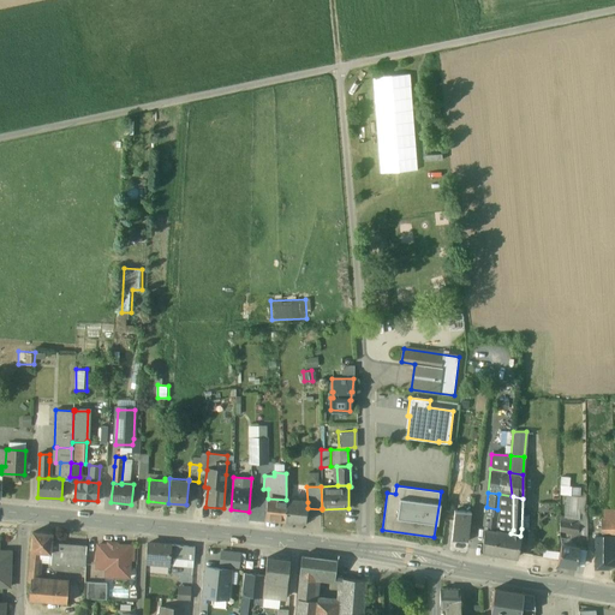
[(286,500),(268,499),(266,519),(285,520),(287,500),(286,500)]
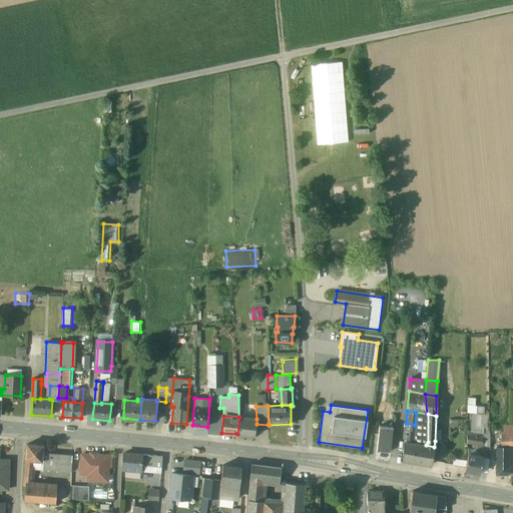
[(257,419),(239,417),(237,434),(254,436),(257,424),(257,419)]
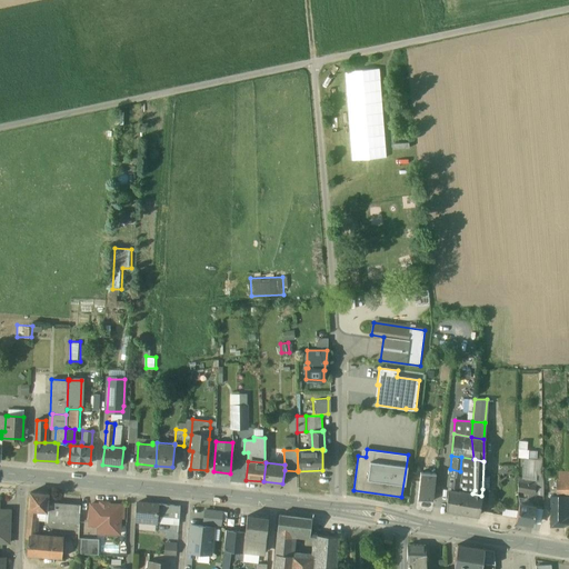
[(460,471),(450,469),(448,489),(459,491),(460,471)]
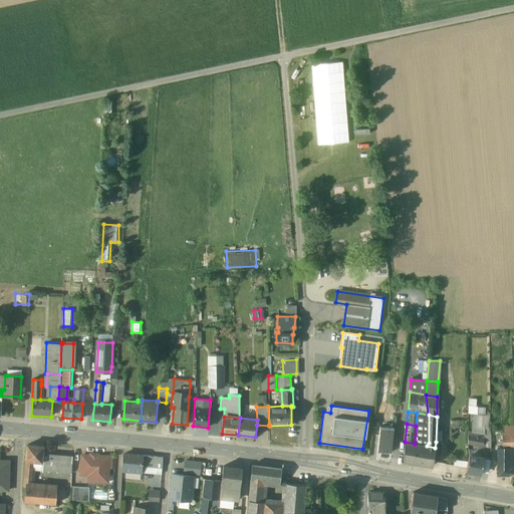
[(393,428),(379,427),(377,452),(391,453),(393,428)]
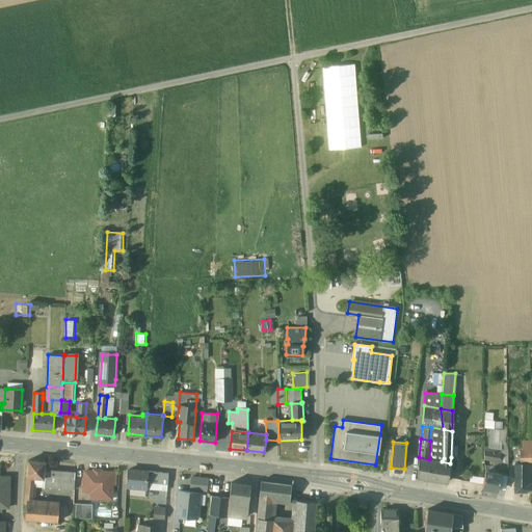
[(502,449),(485,447),(485,459),(500,461),(502,449)]
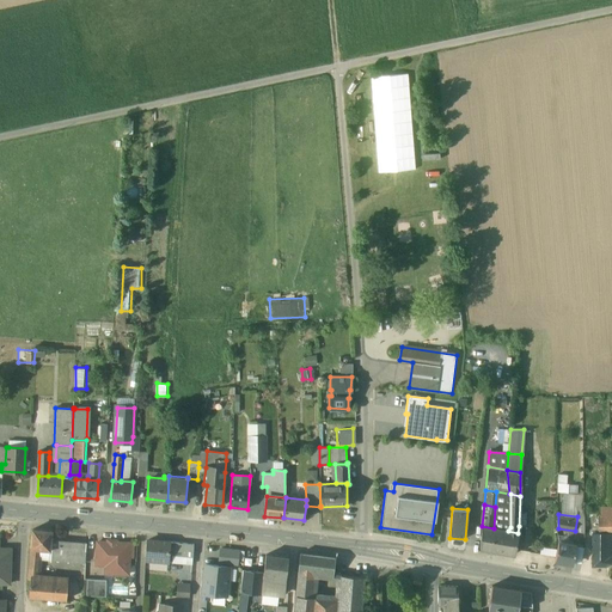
[(611,515),(599,516),(599,533),(611,533),(611,515)]
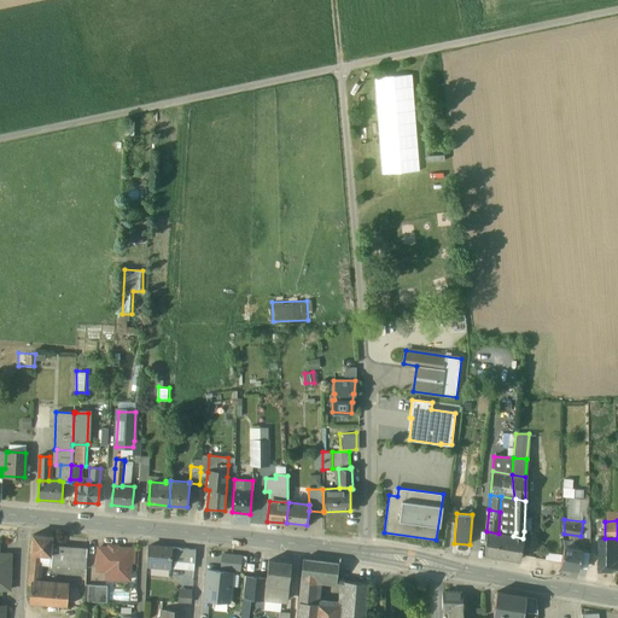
[(499,534),(487,531),(485,554),(509,558),(513,536),(499,534)]
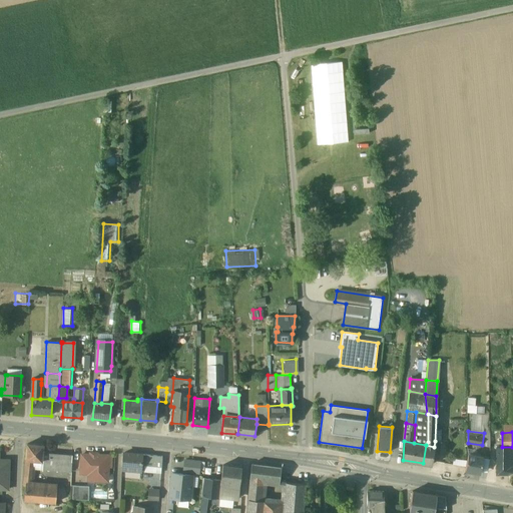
[(43,446),(27,445),(26,460),(42,462),(43,453),(43,446)]
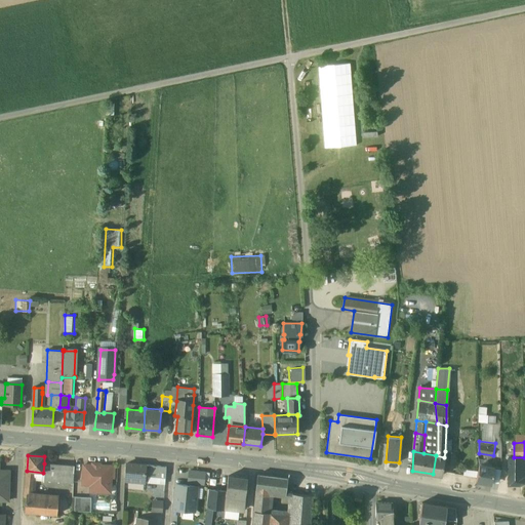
[(444,457),(436,455),(433,474),(441,476),(444,457)]
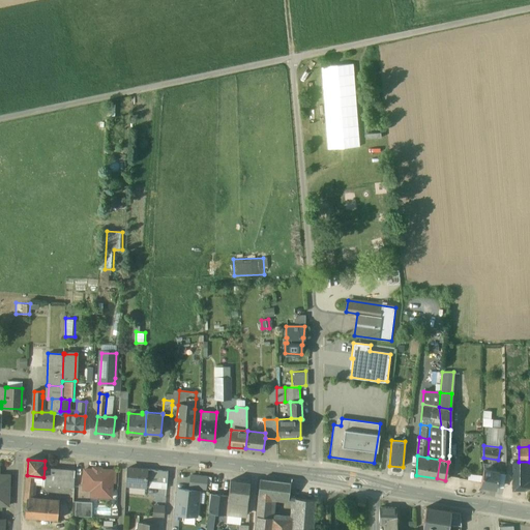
[(43,477),(27,475),(26,481),(34,482),(34,483),(46,484),(47,468),(45,468),(43,477)]
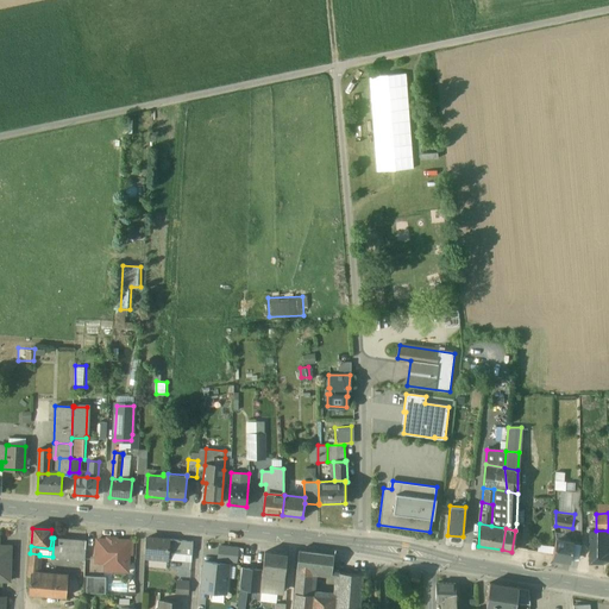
[(70,539),(54,538),(52,557),(68,558),(70,539)]
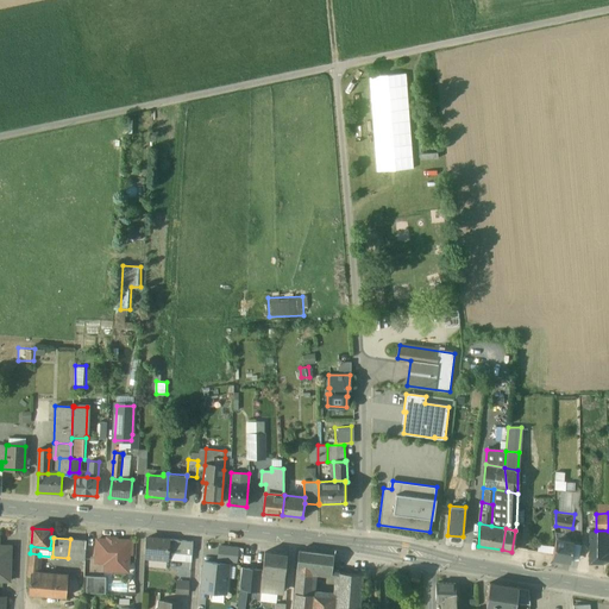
[(192,542),(182,541),(182,540),(179,539),(179,541),(148,538),(146,557),(171,558),(171,552),(186,553),(190,554),(192,542)]
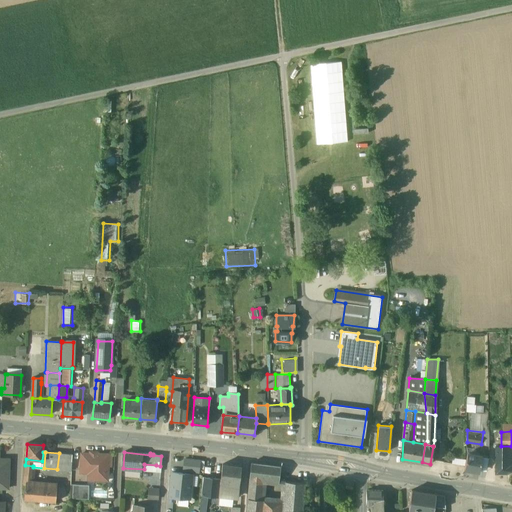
[(507,453),(496,452),(496,473),(507,474),(507,453)]
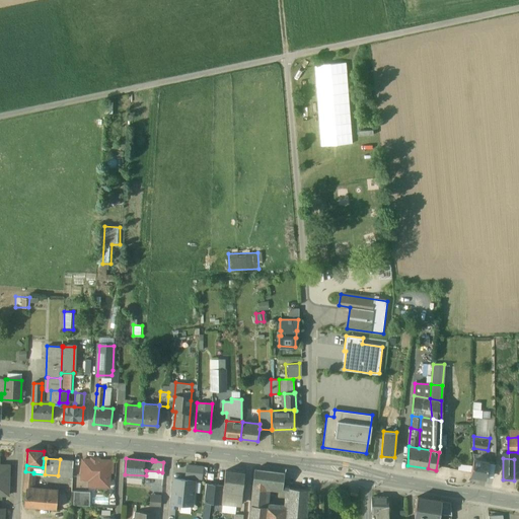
[(73,460),(60,459),(58,475),(72,476),(73,460)]
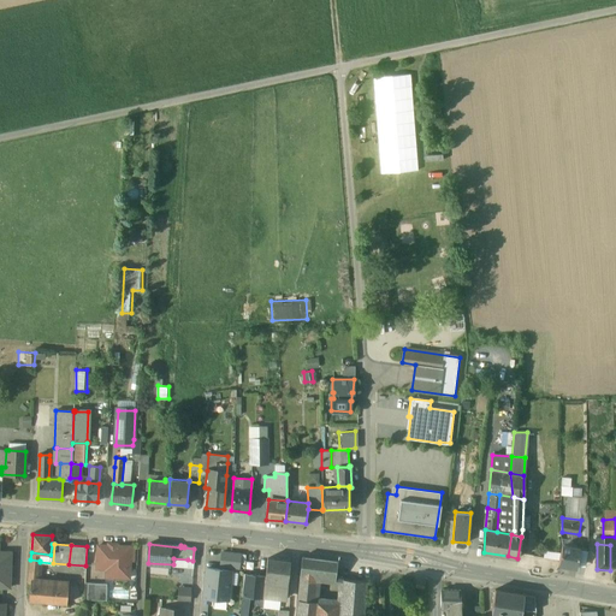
[(580,549),(562,545),(558,566),(576,568),(580,549)]
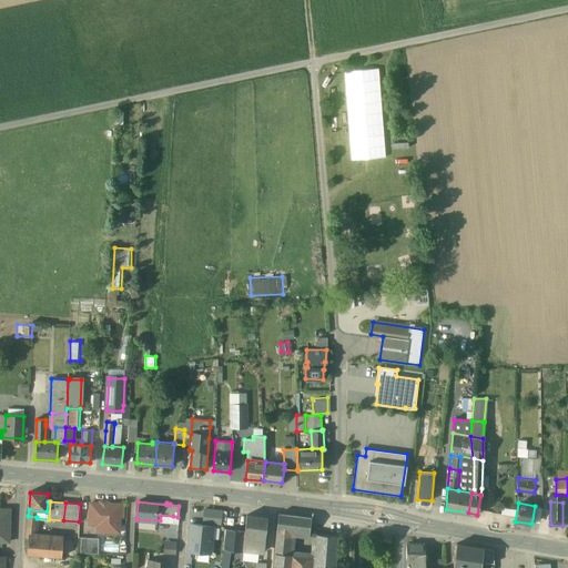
[(120,505),(90,504),(89,525),(119,526),(120,505)]
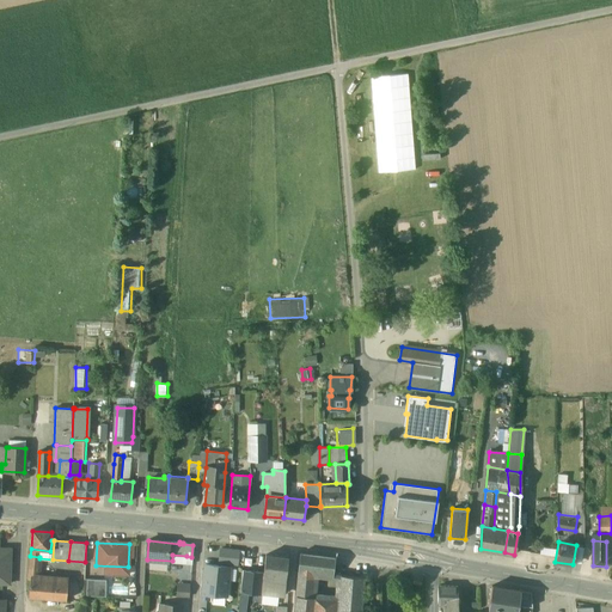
[(0,549),(0,582),(6,583),(6,563),(10,563),(10,550),(0,549)]
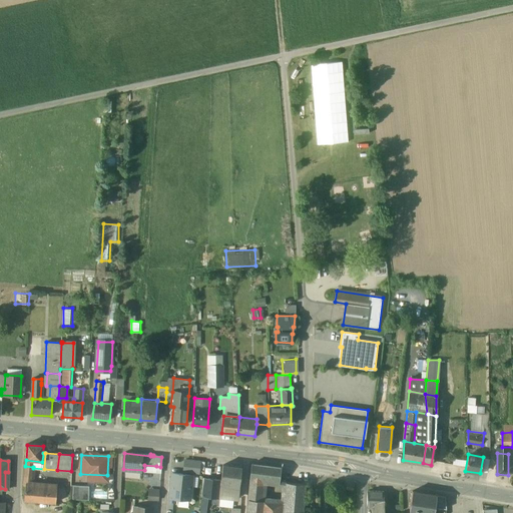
[(199,462),(185,460),(184,472),(198,474),(199,462)]
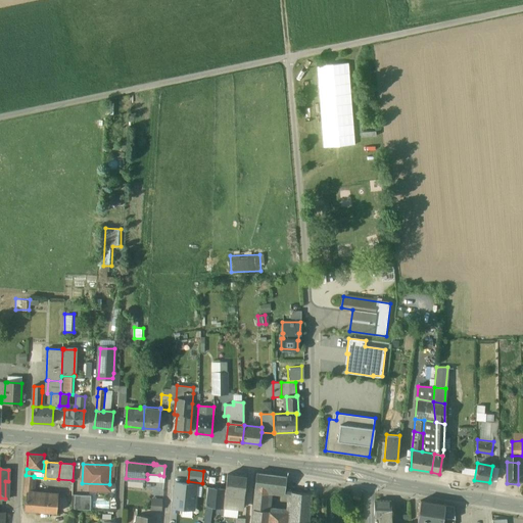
[(286,477),(256,473),(255,488),(271,490),(284,491),(286,477)]
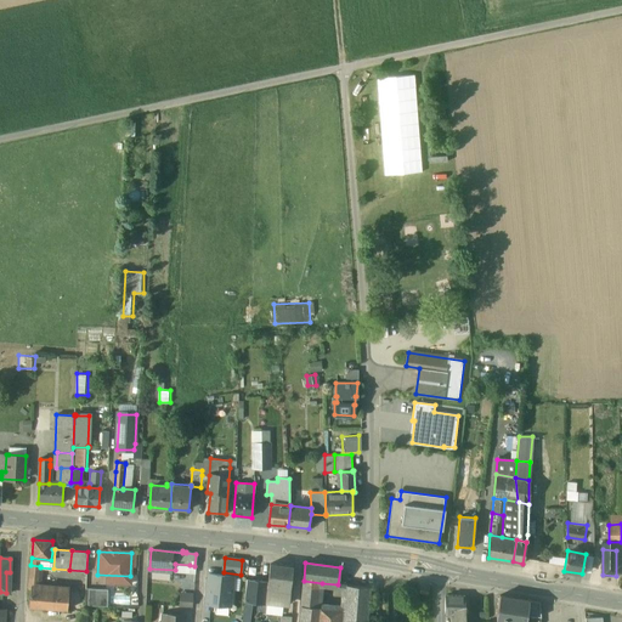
[(293,566),(270,564),(269,582),(267,586),(276,587),(284,588),(290,588),(293,566)]
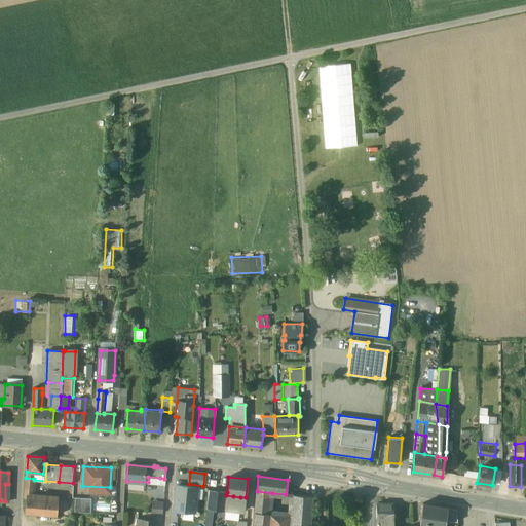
[(34,479),(26,478),(24,497),(27,498),(27,497),(32,497),(34,480),(34,479)]
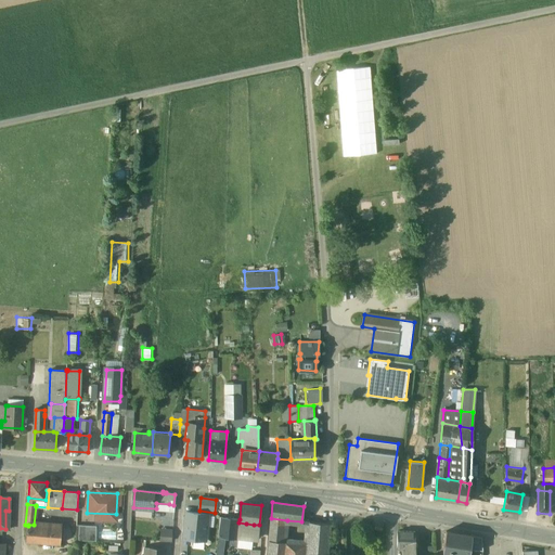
[(186,513),(183,539),(205,541),(208,514),(186,513)]
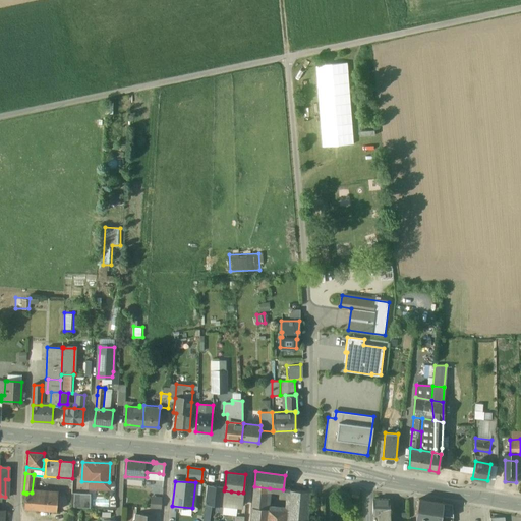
[(225,487),(207,486),(206,504),(212,505),(224,506),(224,504),(223,504),(224,490),(225,487)]
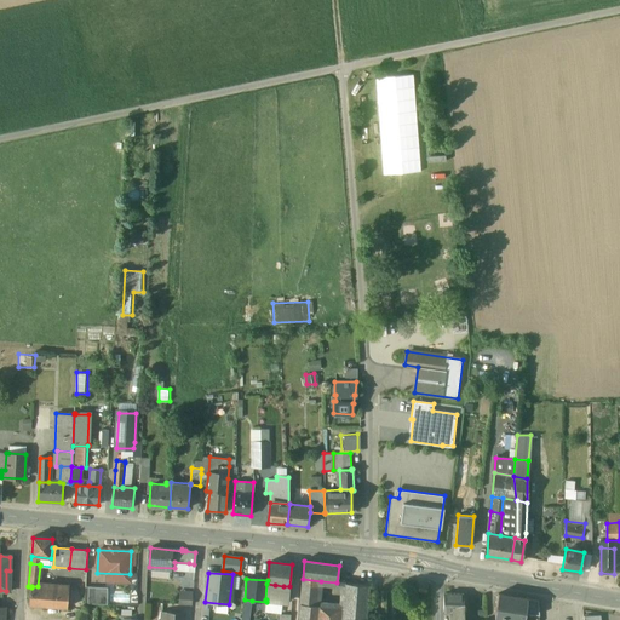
[(321,581),(303,579),(302,604),(317,606),(319,590),(320,587),(321,581)]
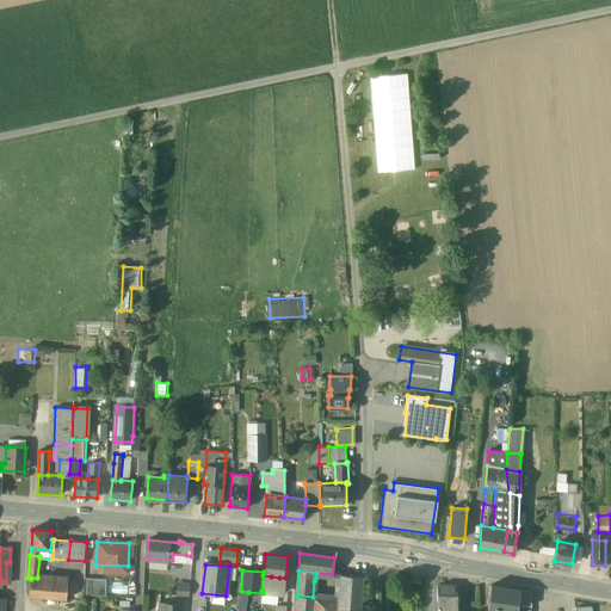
[(360,610),(364,576),(341,573),(339,598),(338,610),(360,610)]
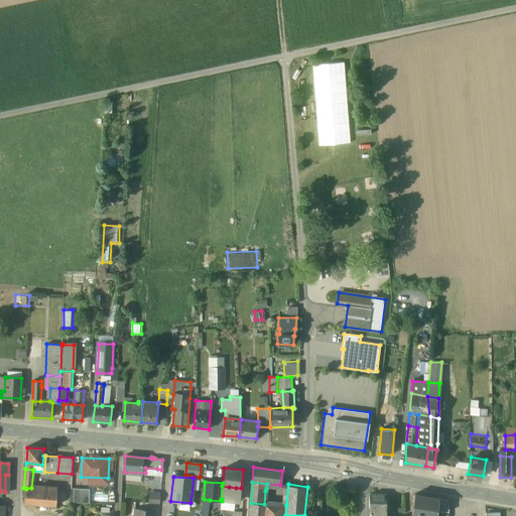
[(236,488),(229,487),(228,499),(235,500),(236,488)]
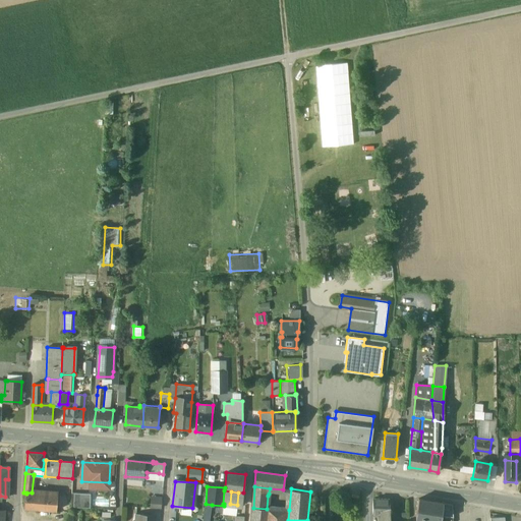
[(32,493),(26,493),(26,494),(24,508),(56,511),(58,495),(32,493)]
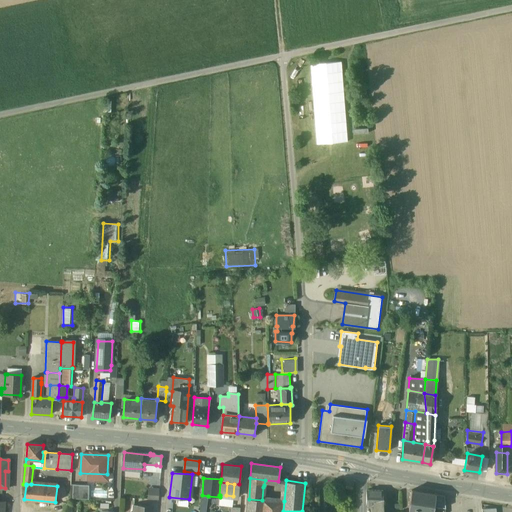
[(89,485),(73,485),(72,499),(88,499),(89,485)]
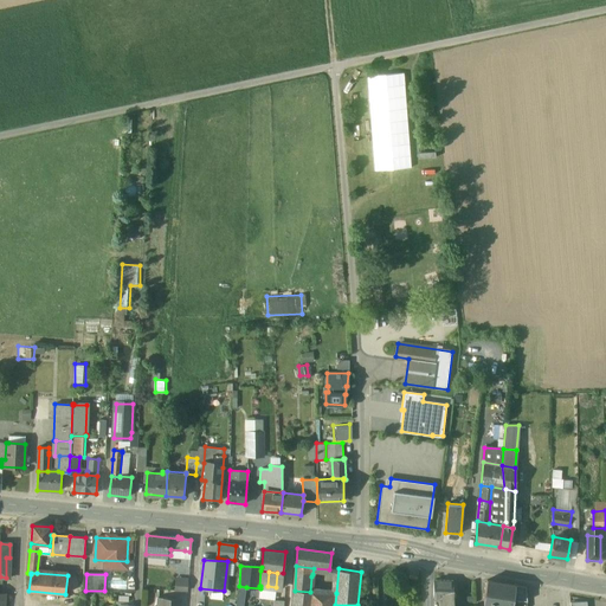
[(176,577),(176,587),(189,587),(189,578),(176,577)]
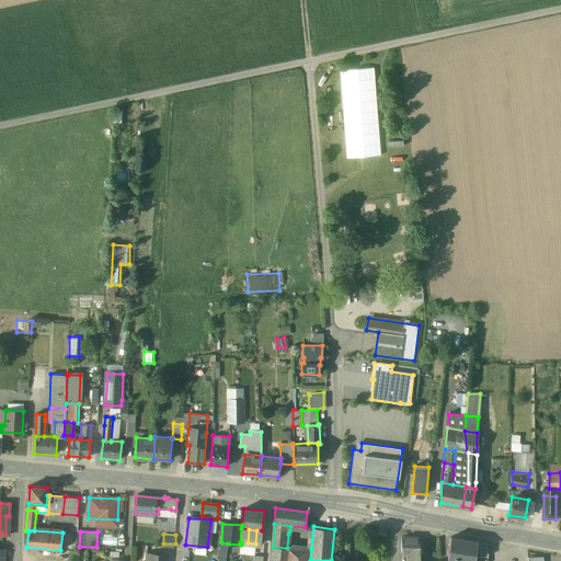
[(487,544),(451,537),(447,558),(447,560),(474,560),(476,556),(488,557),(487,544)]
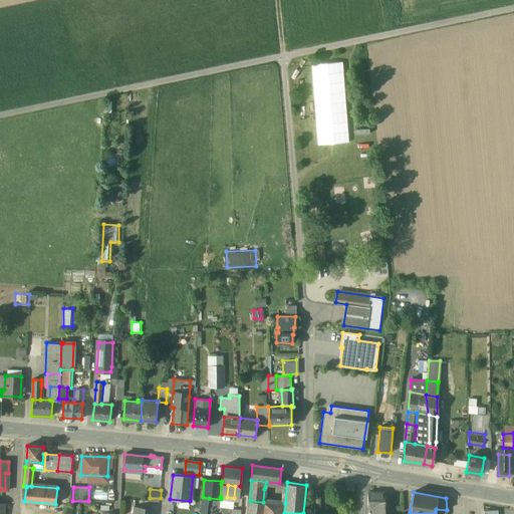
[(384,493),(368,493),(368,508),(374,508),(373,513),(384,513),(384,508),(384,493)]
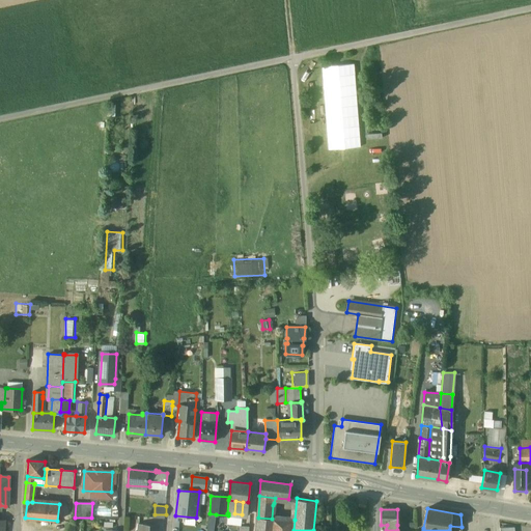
[(272,519),(258,518),(256,530),(294,530),(295,520),(272,519)]
